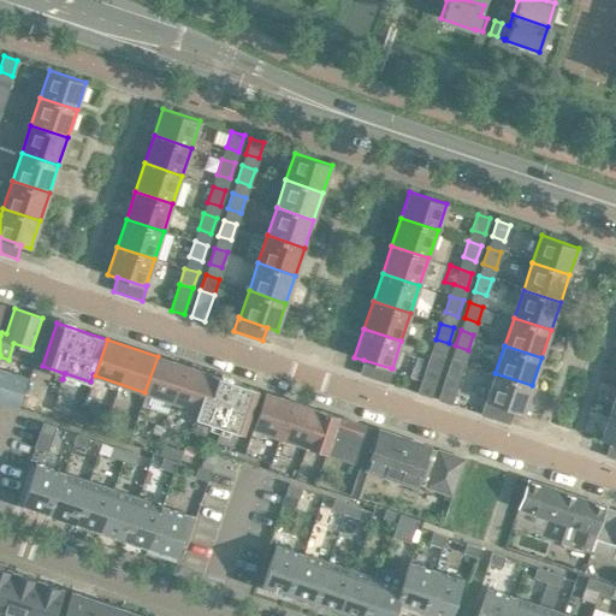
[(431,350),(426,366),(439,371),(444,355),(431,350)]
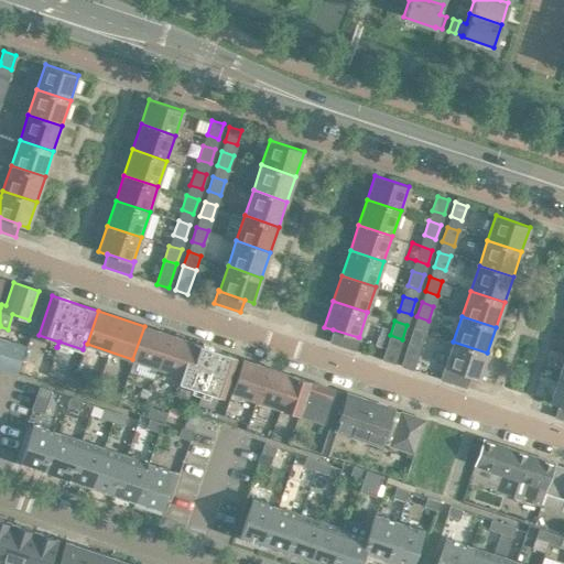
[(132,359),(179,375),(190,340),(144,326),(132,359)]
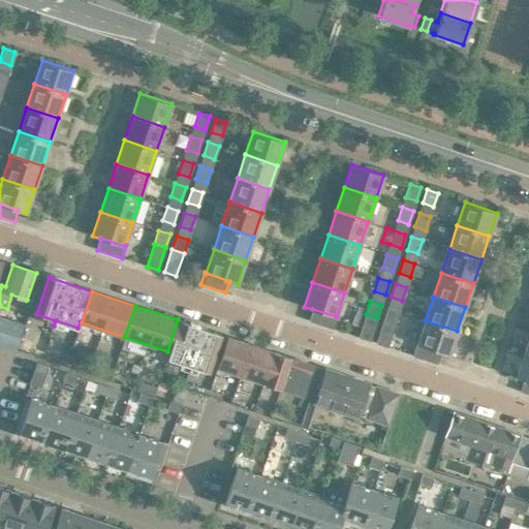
[(387,307),(383,320),(395,324),(400,311),(387,307)]
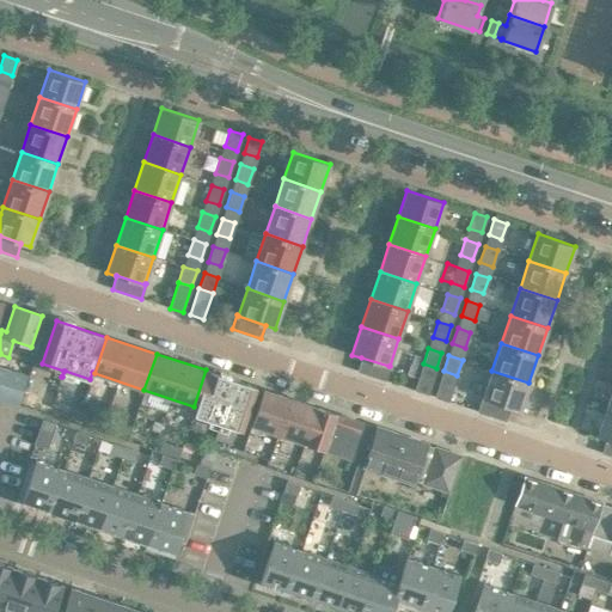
[(361,357),(357,371),(385,380),(390,366),(389,366),(361,357)]
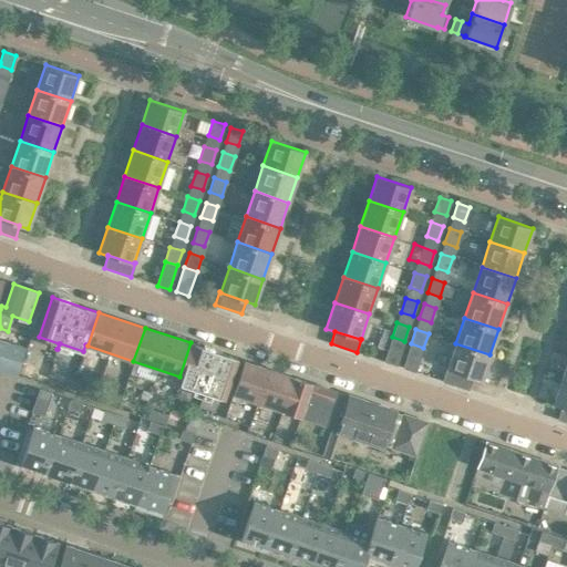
[(380,337),(377,347),(388,350),(391,340),(380,337)]
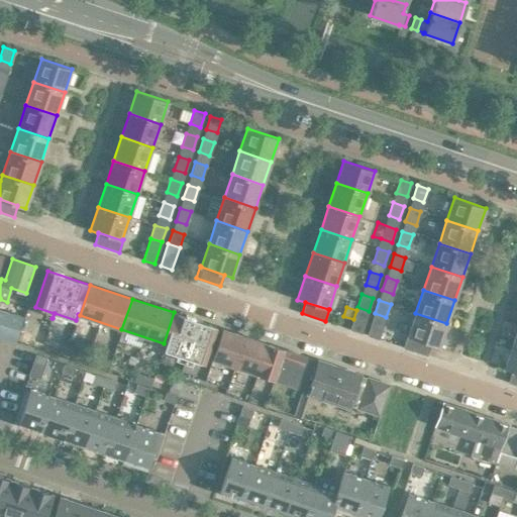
[(369,311),(357,307),(353,319),(349,329),(362,333),(369,311)]
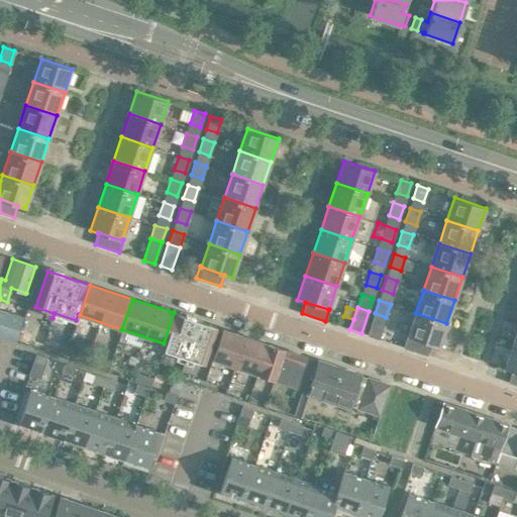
[(0,335),(16,341),(24,318),(0,310),(0,335)]
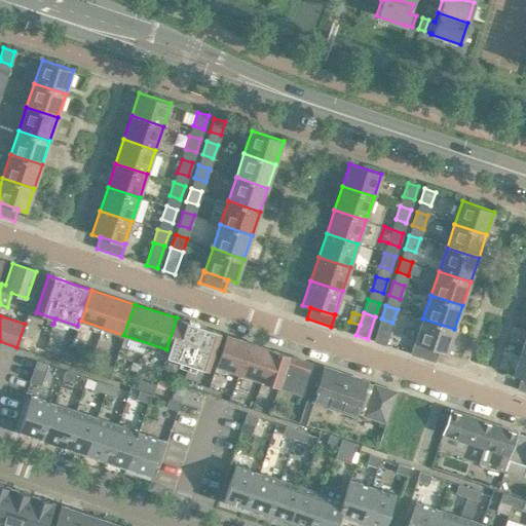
[(177,317),(166,349),(168,349),(166,355),(188,363),(186,368),(188,369),(189,364),(208,369),(220,332),(177,317)]
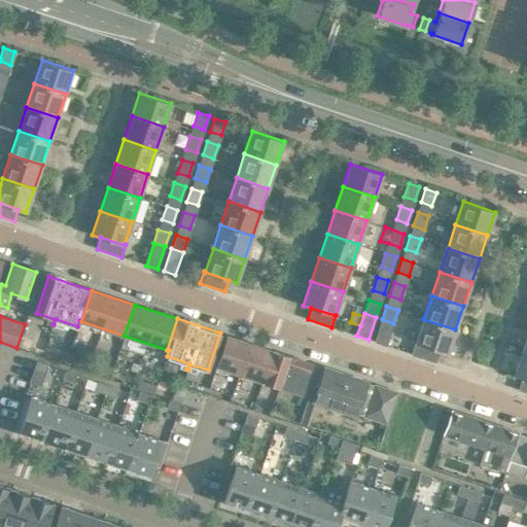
[(393,323),(382,319),(374,342),(386,346),(393,323)]
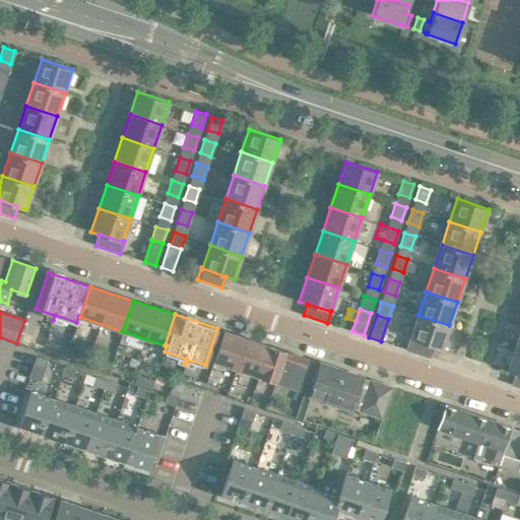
[(417,315),(410,337),(410,338),(434,345),(434,346),(442,348),(449,325),(417,315)]
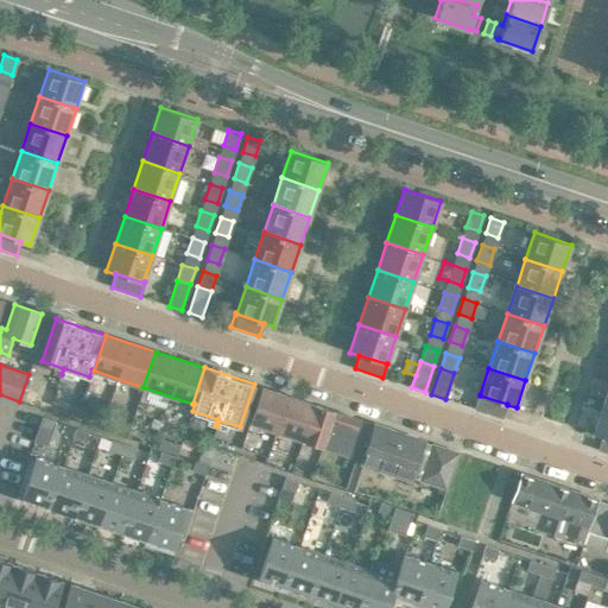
[(249,423),(273,431),(286,394),(261,386),(249,423)]
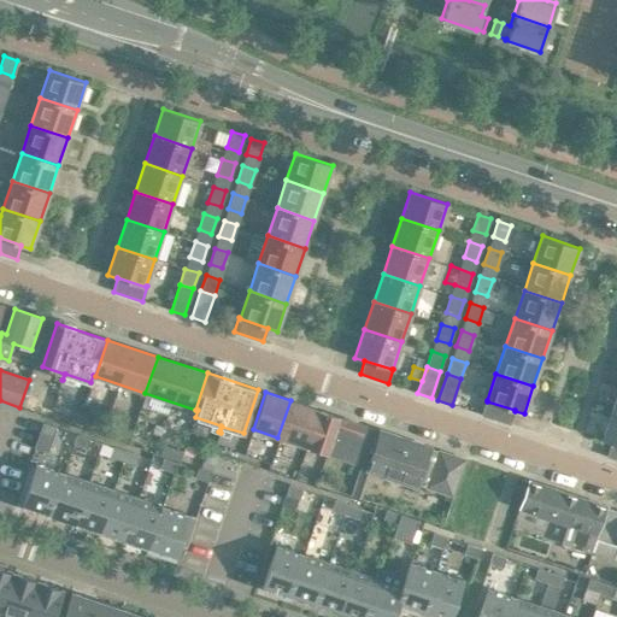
[(277,438),(303,446),(316,409),(291,400),(277,438)]
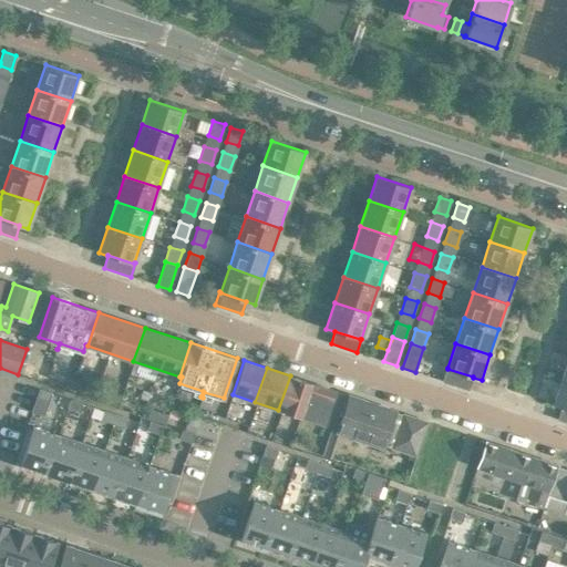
[(447,369),(447,368),(446,368),(442,381),(468,390),(473,378),(473,377),(447,369)]
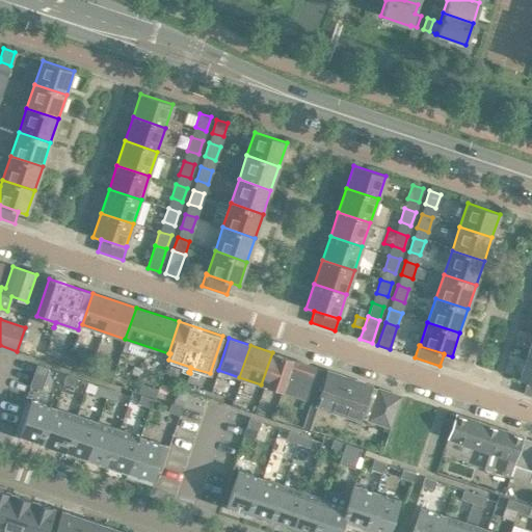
[(261,384),(283,392),(293,360),(272,352),(261,384)]
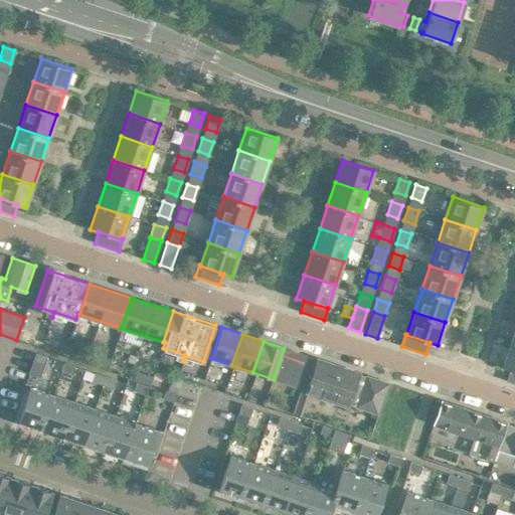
[(502,367),(510,370),(510,369),(514,370),(514,345),(510,343),(502,367)]
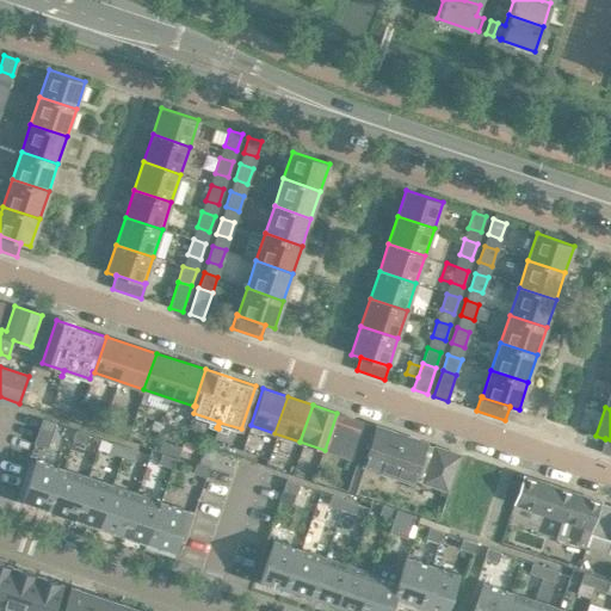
[(337,413),(325,450),(350,458),(362,421),(337,413)]
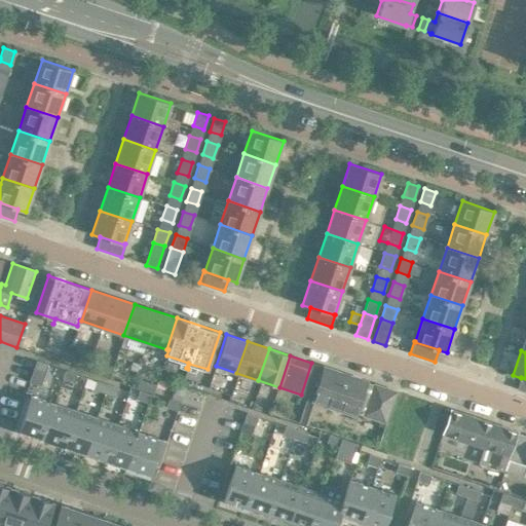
[(37,361),(34,369),(45,373),(48,365),(37,361)]
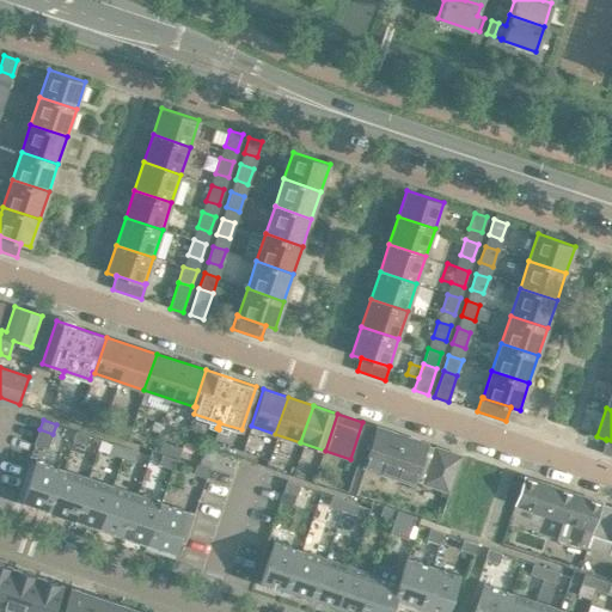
[(191,424),(187,438),(197,441),(202,428),(191,424)]
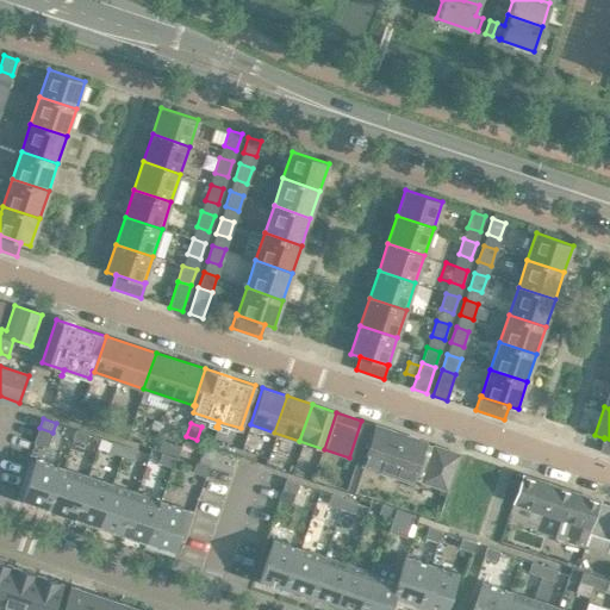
[(363,464),(356,461),(347,490),(358,493),(367,465),(411,480),(424,442),(375,425),(363,464)]
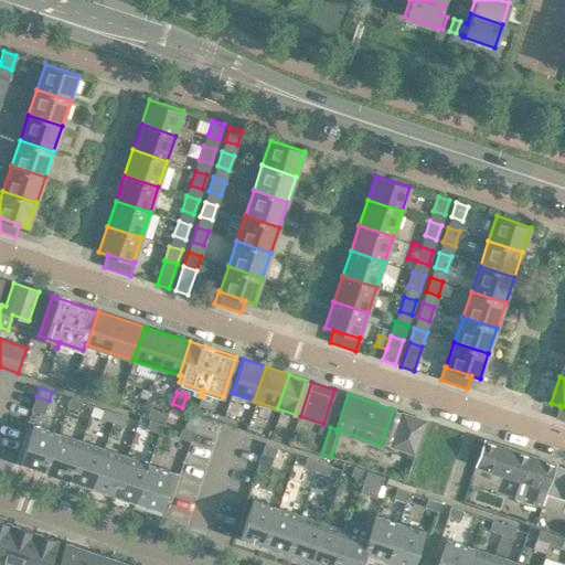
[(71,398),(67,407),(81,412),(84,402),(71,398)]
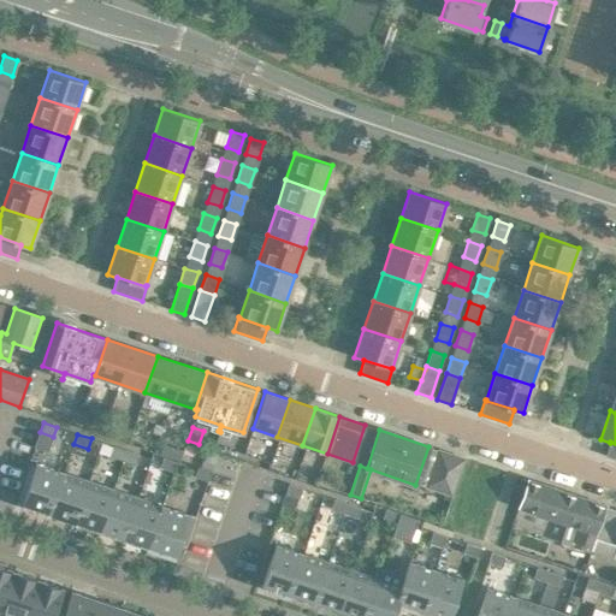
[(615,443),(610,442),(610,443),(605,456),(615,458),(615,443)]
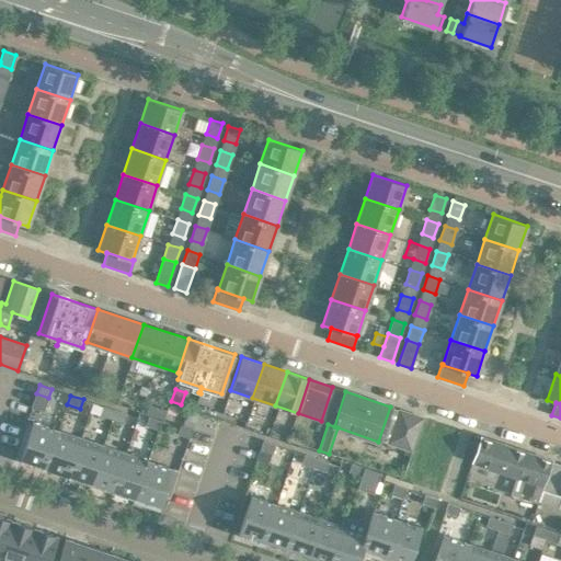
[(170,403),(167,413),(174,415),(178,407),(170,403)]
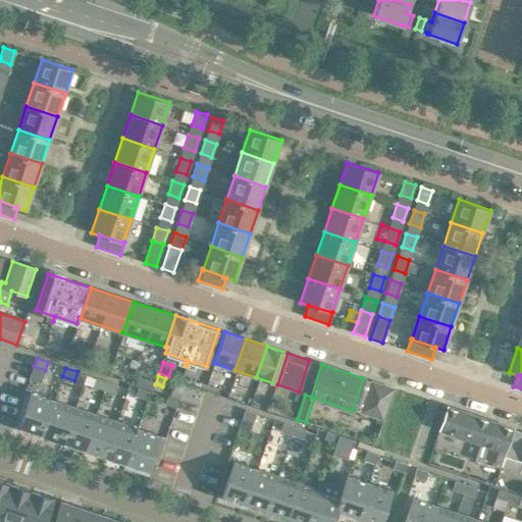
[(96,378),(93,386),(104,390),(107,381),(96,378)]
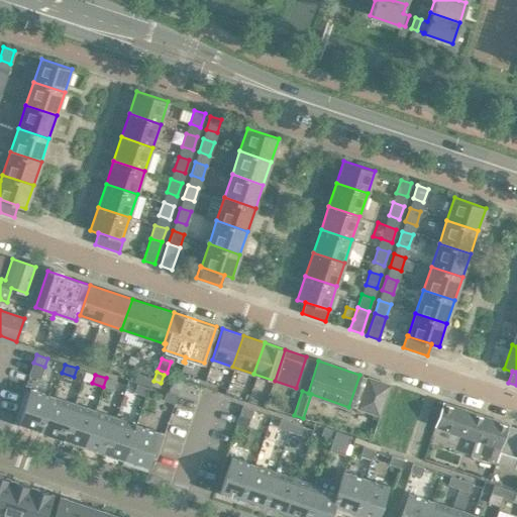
[(103,387),(114,390),(117,382),(106,378),(103,387)]
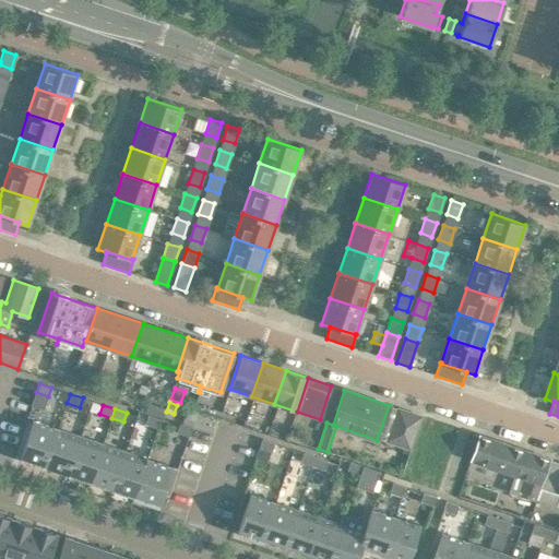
[(387,441),(409,449),(420,416),(397,408),(387,441)]
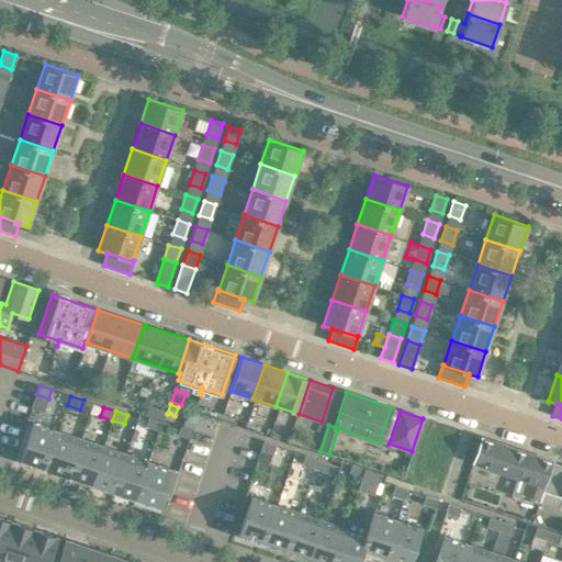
[(149,417),(146,427),(158,430),(161,422),(149,417)]
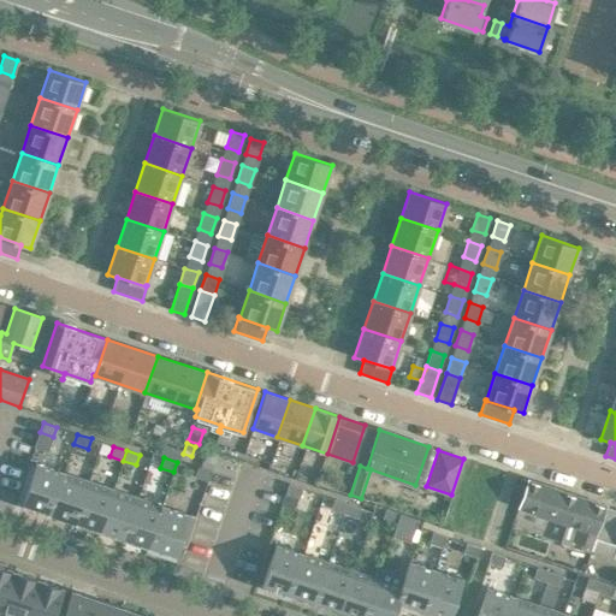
[(64,473),(37,463),(22,507),(49,516),(64,473)]
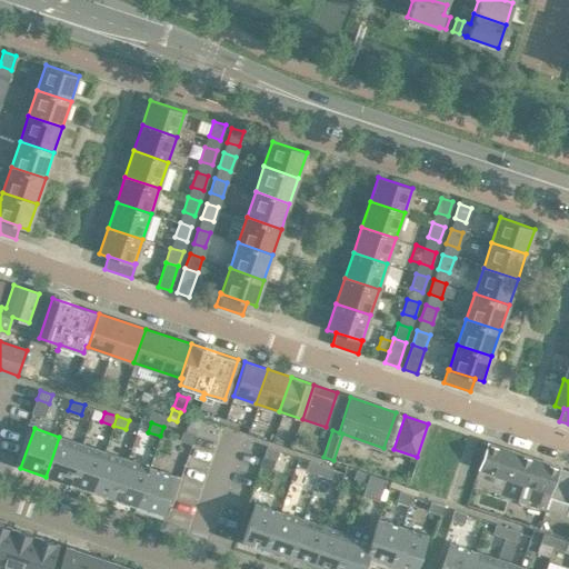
[(183,431),(180,440),(192,445),(196,436),(183,431)]
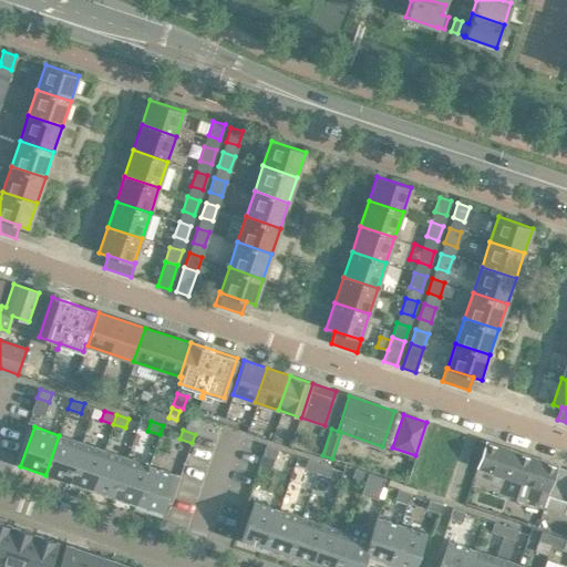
[(82,443),(59,435),(45,475),(47,475),(47,473),(69,481),(82,443)]
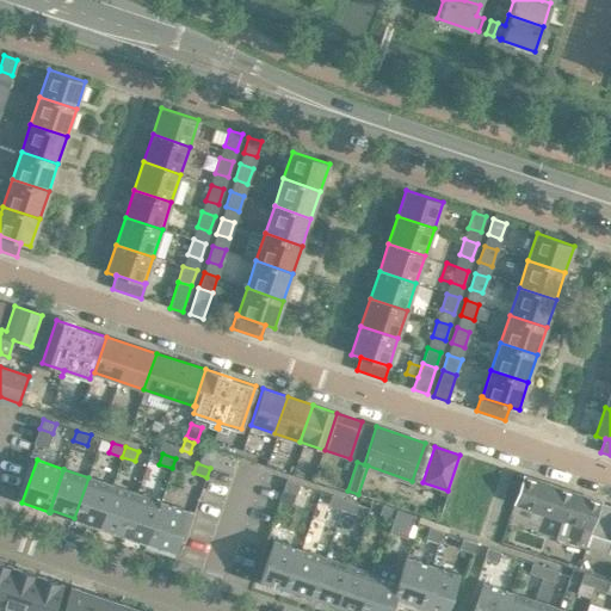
[(294,479),(279,474),(276,483),(290,488),(294,479)]
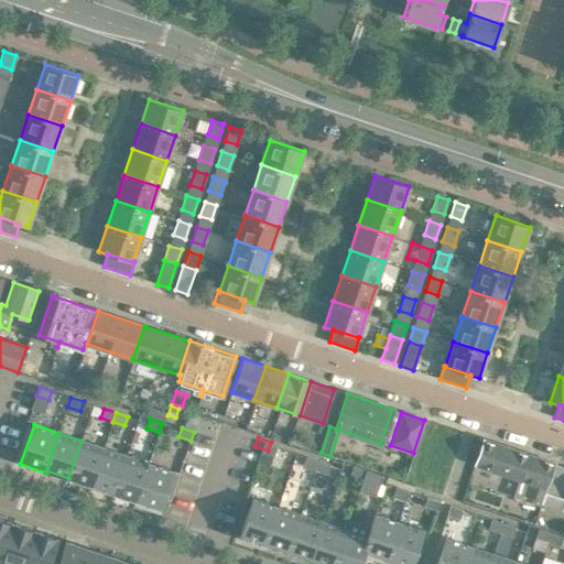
[(540,506),(554,463),(483,438),(473,468),(518,484),(513,497),(540,506)]
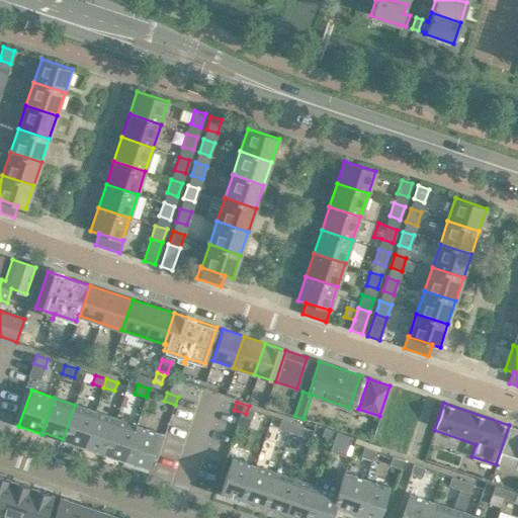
[(95,412),(75,405),(63,439),(84,446),(95,412)]
